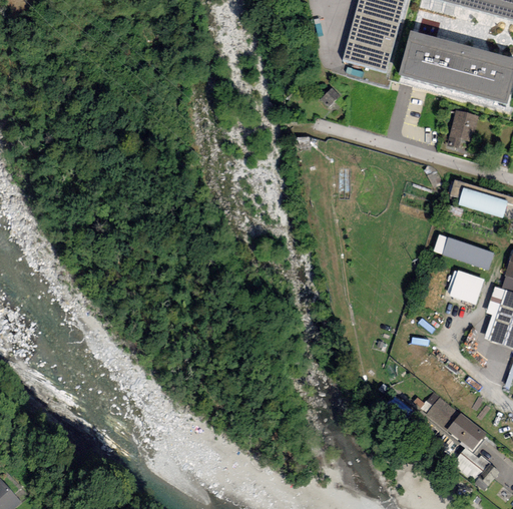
[(358,0),(343,58),(390,71),(407,0),(358,0)]
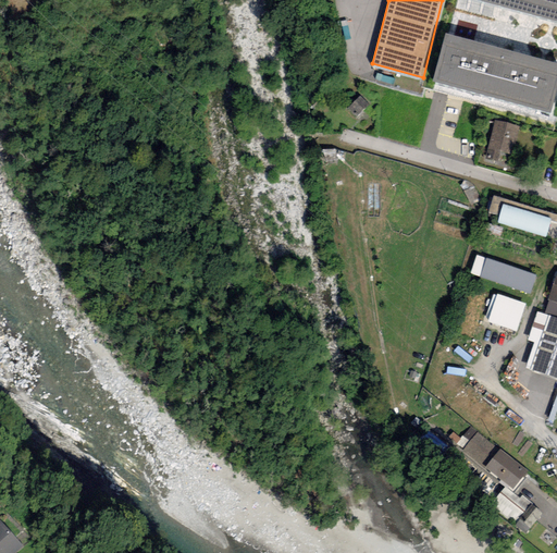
[(475,0),(556,22),(556,0),(475,0)]
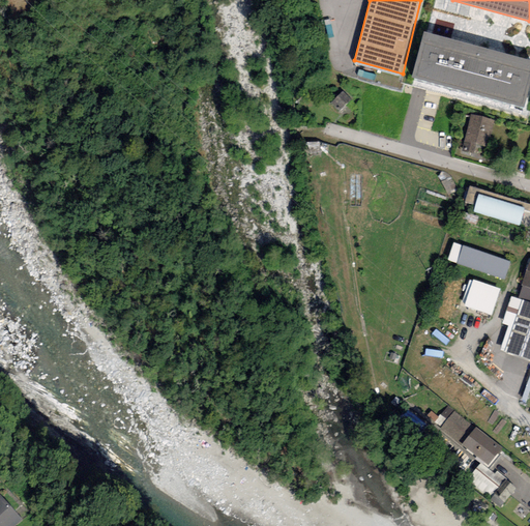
[(529,88),(529,61),(423,33),(412,79),(525,109),(529,88)]
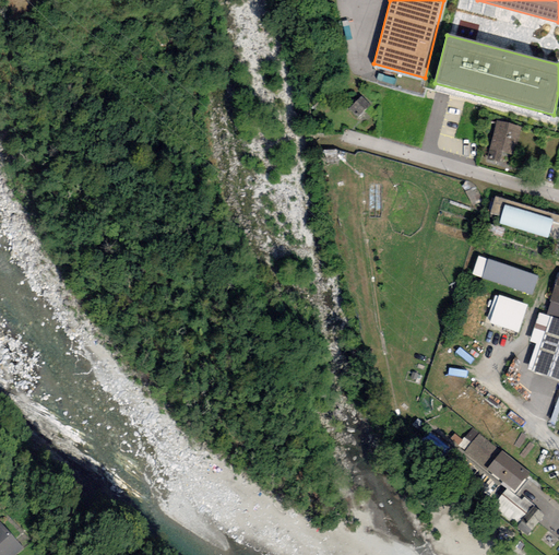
[(376,105),(361,93),(349,106),(364,118),(376,105)]
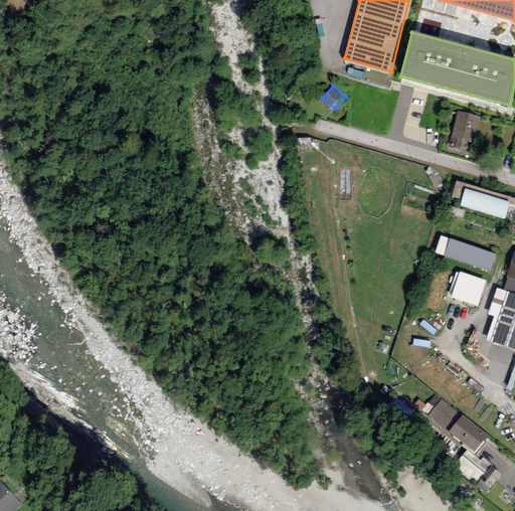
[(480,117),(457,111),(449,143),(461,146),(462,140),(474,143),(480,117)]
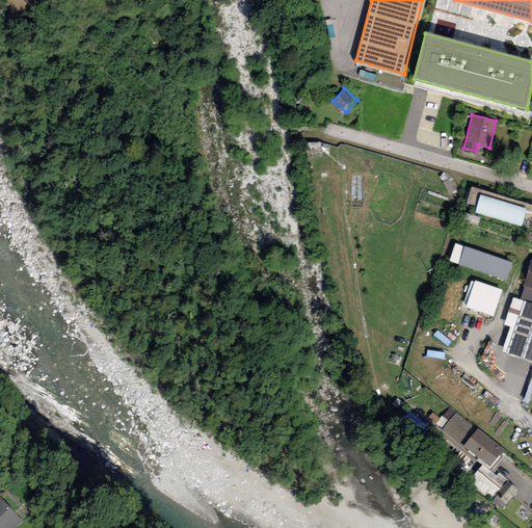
[(480,193),(475,210),(521,223),(526,208),(480,193)]
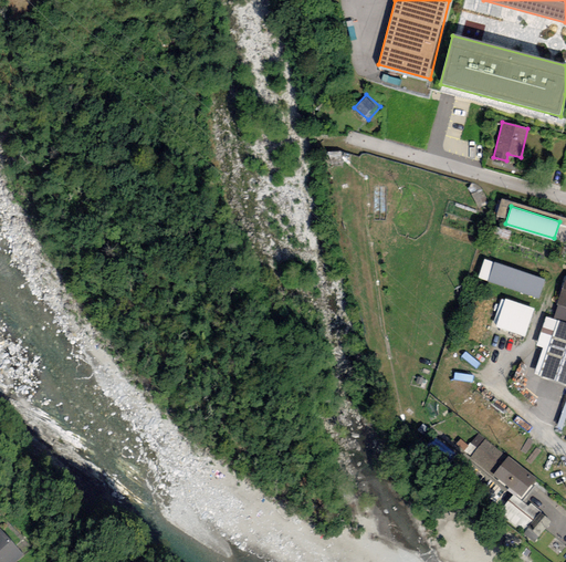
[(545,277),(484,257),(478,276),(538,297),(545,277)]
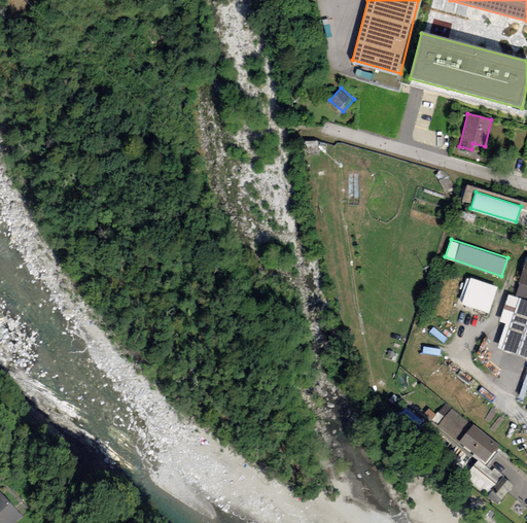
[(498,284),(467,274),(459,298),(463,300),(461,304),(488,312),(498,284)]
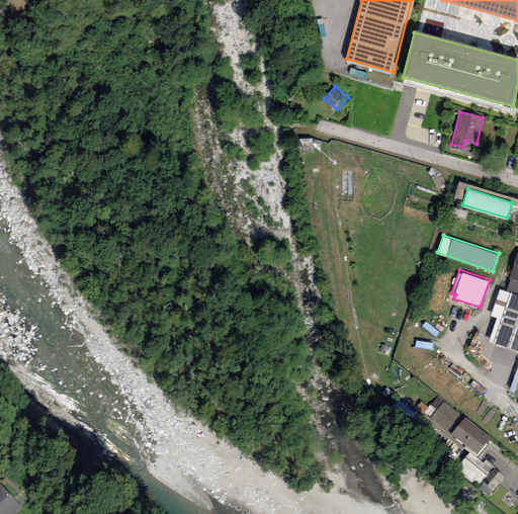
[(517,294),(500,288),(491,315),(497,317),(488,341),(517,351),(517,294)]
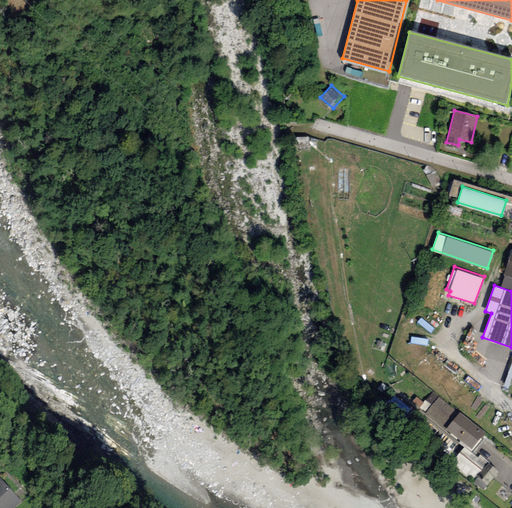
[(424,413),(472,449),(486,431),(439,394),(424,413)]
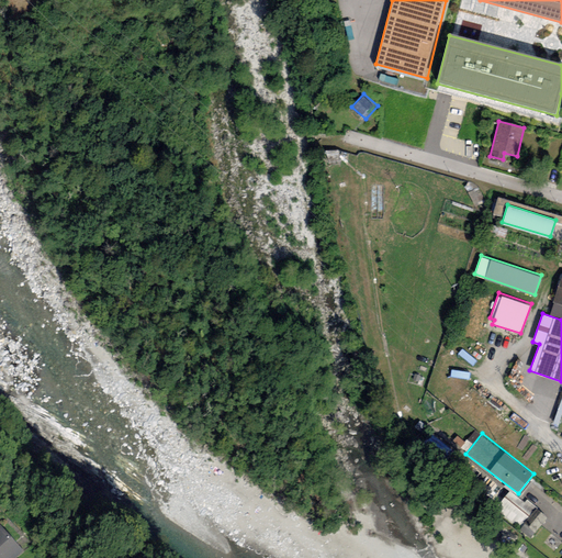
[(548,515),(537,506),(524,522),(535,531),(548,515)]
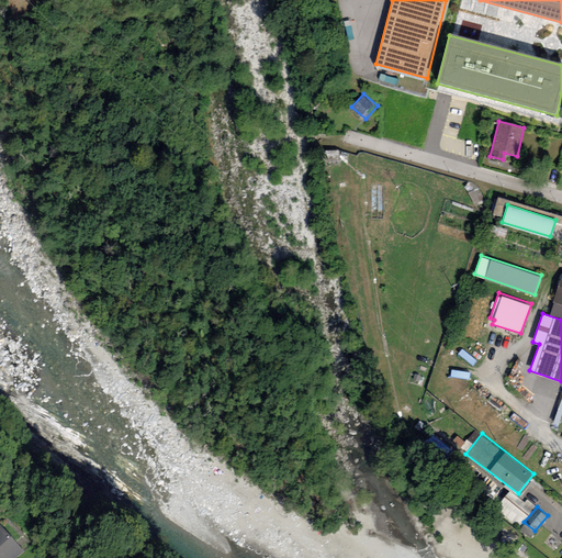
[(0,520),(0,557),(10,557),(23,547),(0,520)]
